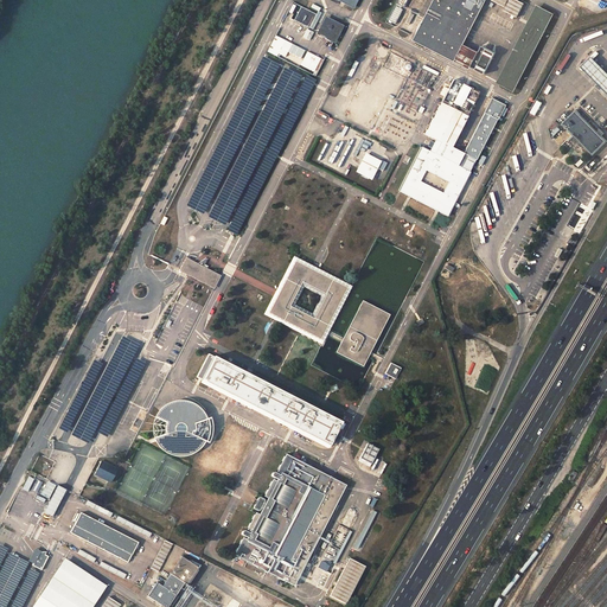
[(438,0),(419,39),(454,58),(489,76),(493,68),(475,58),(478,51),(462,43),(484,0),(438,0)]
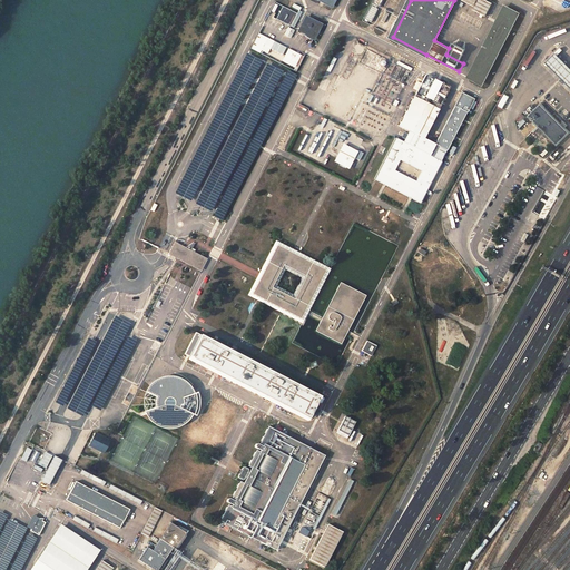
[(468,0),(461,0),(461,1),(485,13),(488,10),(468,0)]
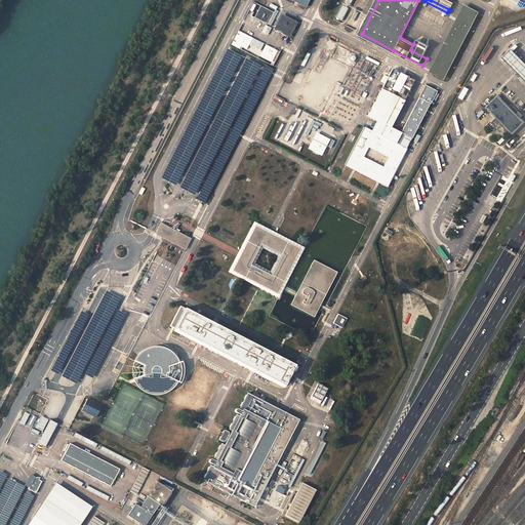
[(341,2),(333,19),(337,22),(347,5),(341,2)]
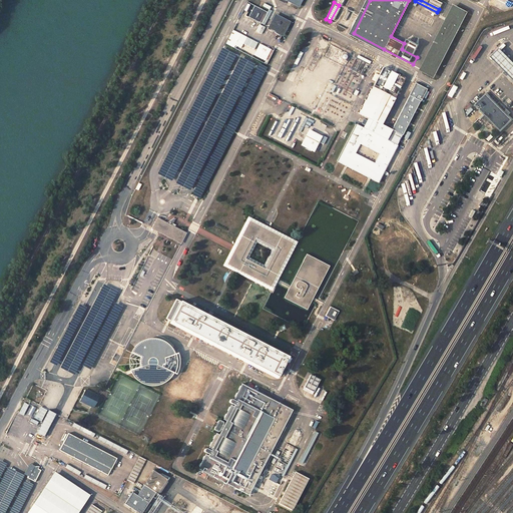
[(415,2),(413,5),(435,17),(437,14),(415,2)]
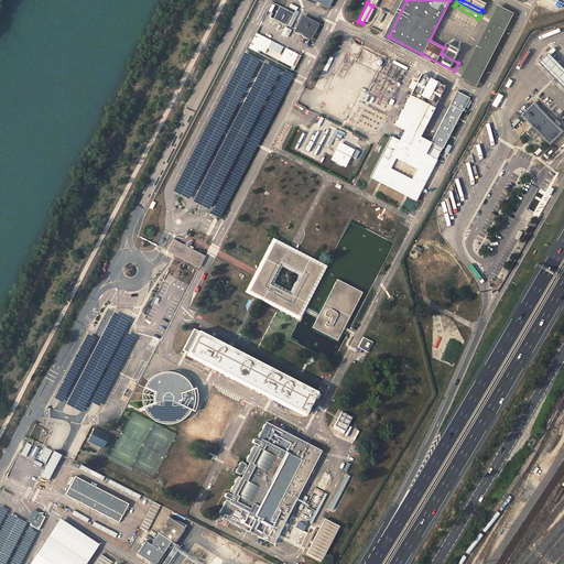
[(279,7),(273,19),(288,25),(293,13),(279,7)]
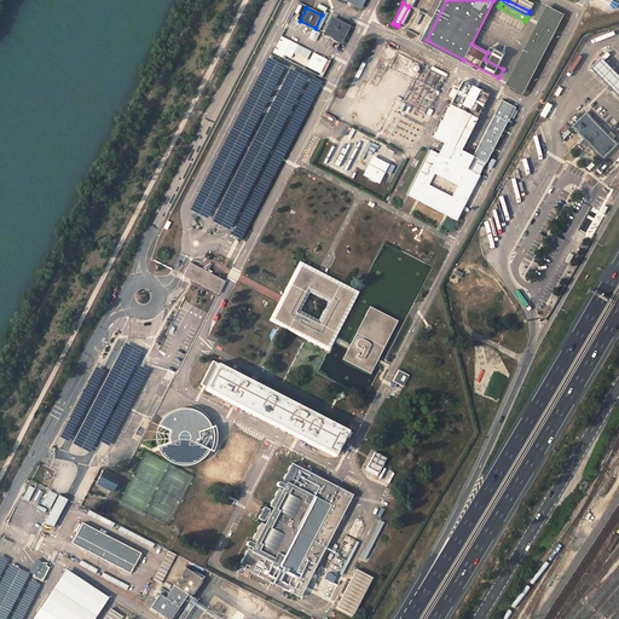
[(497,7),(496,12),(522,25),(525,22),(497,7)]
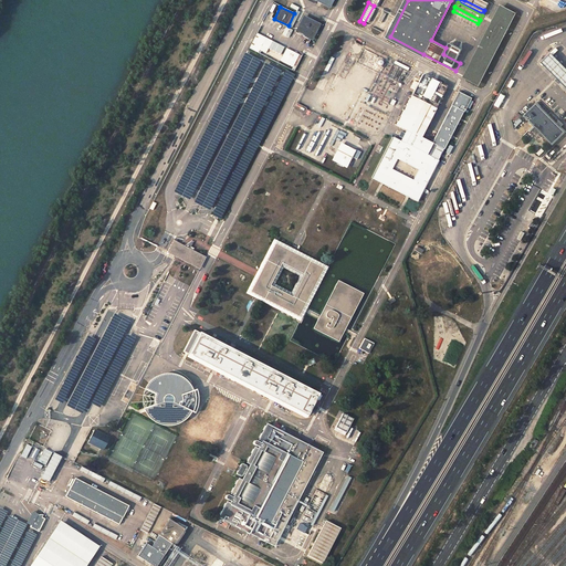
[(502,8),(468,76),(480,82),(514,13),(502,8)]
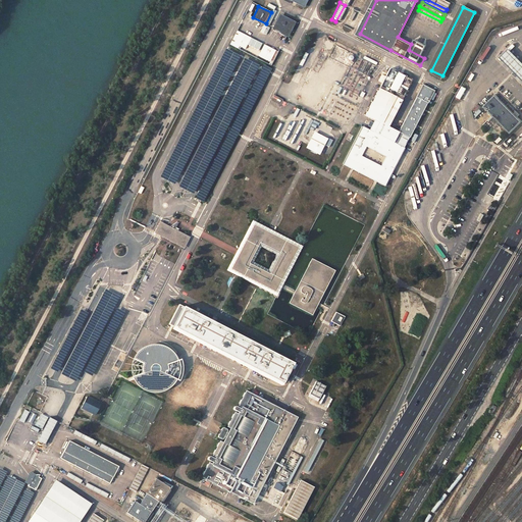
[(352,10),(344,25),(351,30),(359,13),(352,10)]
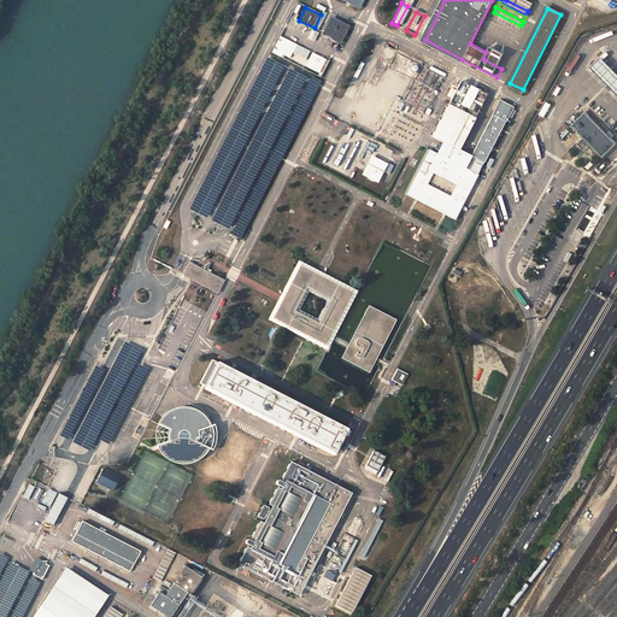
[(493,13),(491,18),(517,31),(519,28),(493,13)]
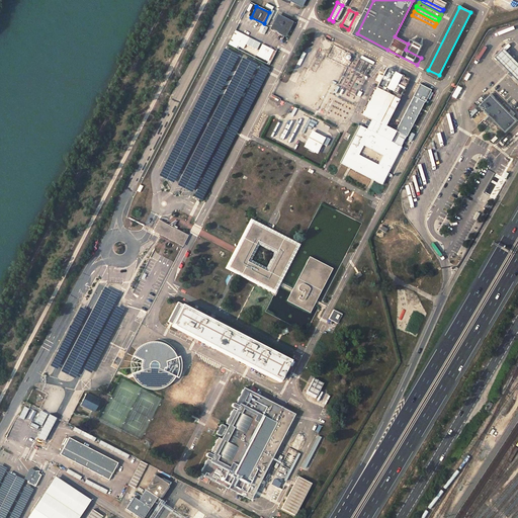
[(277,15),(270,29),(285,36),(292,22),(277,15)]
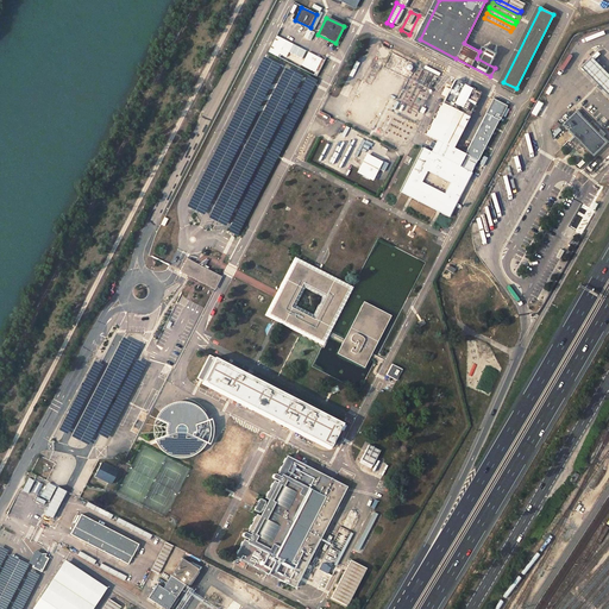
[(280,37),(272,50),(286,57),(293,44),(280,37)]
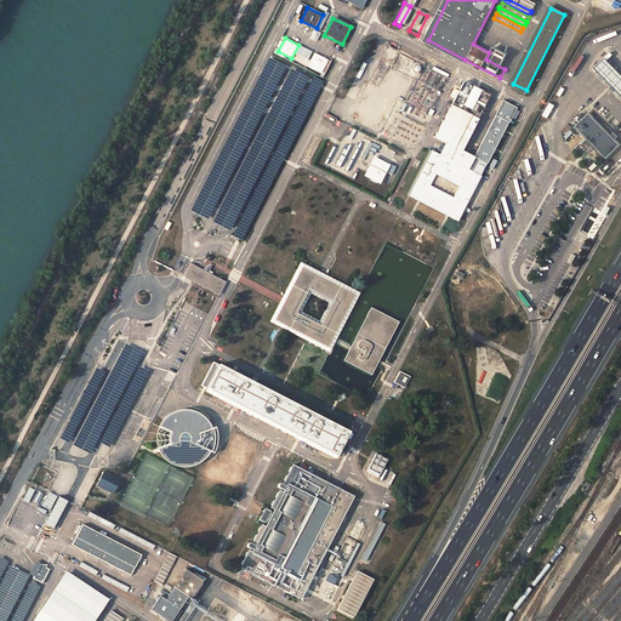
[(314,52),(307,67),(320,74),(328,60),(314,52)]
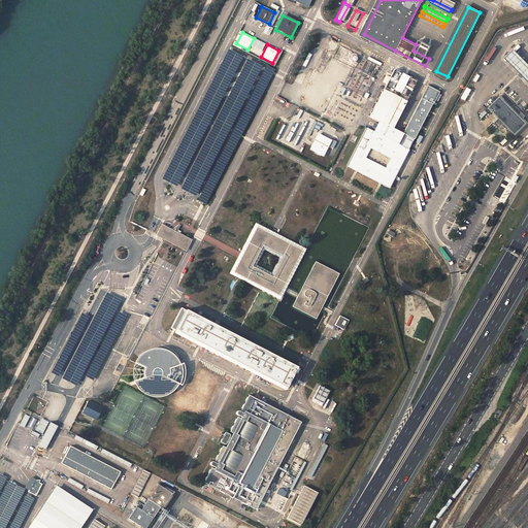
[(527,63),(515,50),(506,59),(527,80),(527,63)]
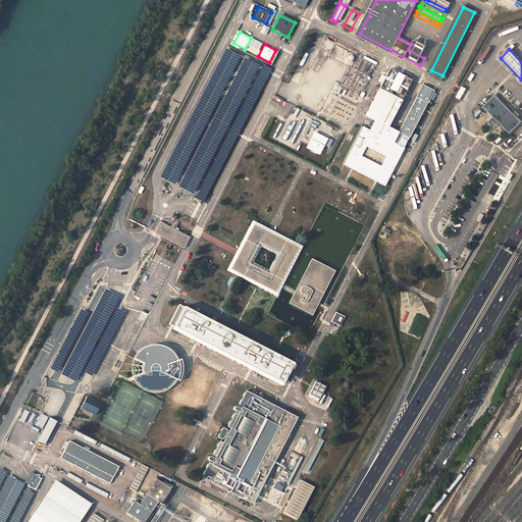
[(387,126),(411,80),(389,68),(387,67),(385,70),(388,72),(365,115),(374,120),(369,131),(393,143),(399,133),(387,126)]
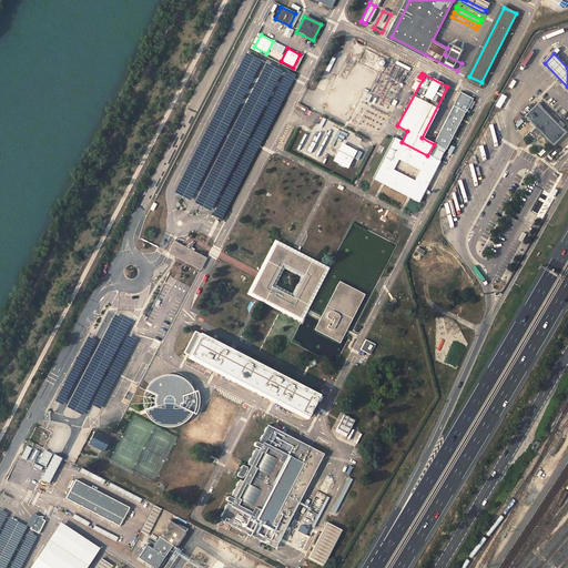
[(458,95),(434,144),(427,155),(432,158),(438,146),(445,149),(446,150),(470,102),(458,95)]
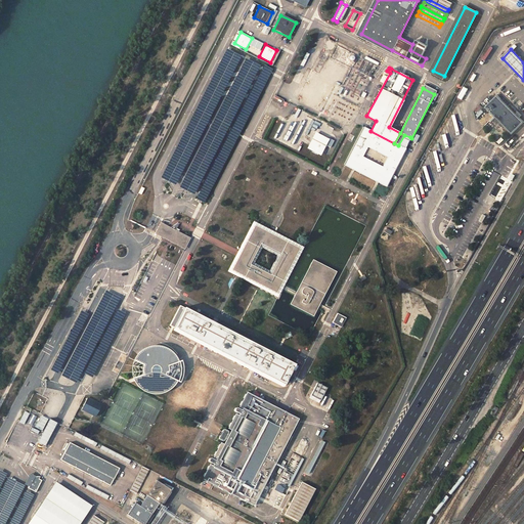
[(523,122),(523,121),(495,93),(483,105),(512,134),(523,122)]
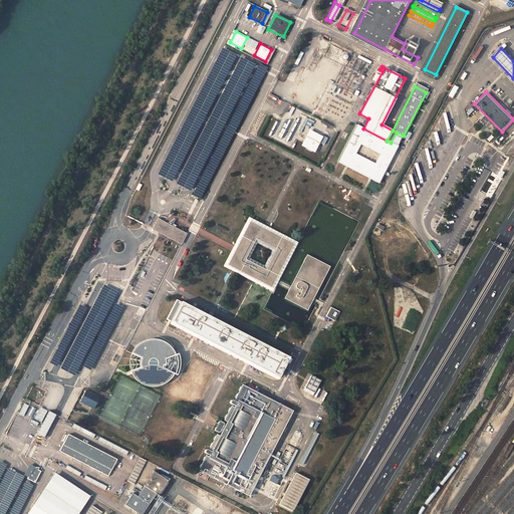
[(357,125),(338,162),(378,184),(399,148),(397,147),(391,143),(387,141),(363,129),(357,125)]
